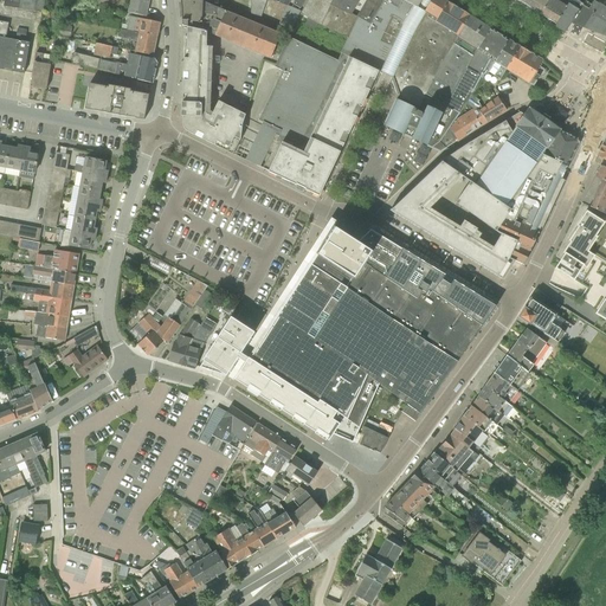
[(4,0),(4,6),(19,8),(43,13),(45,0),(4,0)]
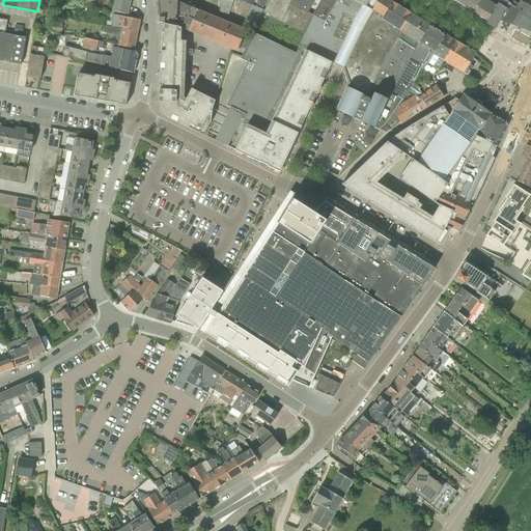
[(80,0),(83,1),(83,2),(94,4),(94,0),(114,0),(112,11),(128,15),(131,0),(80,0)]
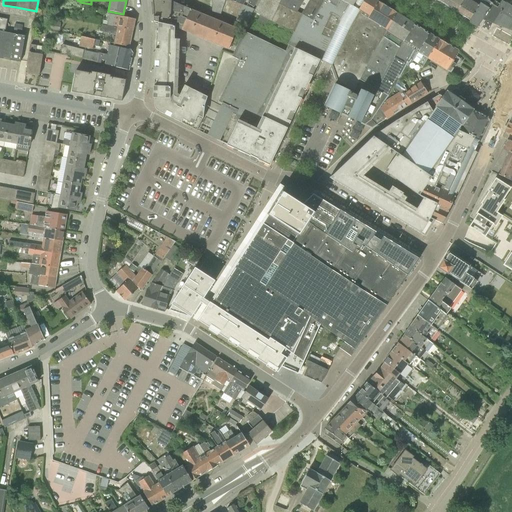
[(154,13),(154,22),(158,23),(175,27),(204,39),(229,50),(237,29),(233,27),(208,17),(167,0),(152,0),(153,6),(154,13)]
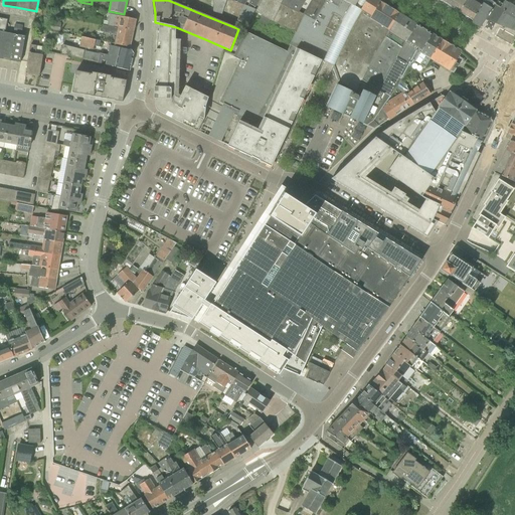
[(213,0),(213,12),(220,14),(221,14),(225,0),(213,0)]
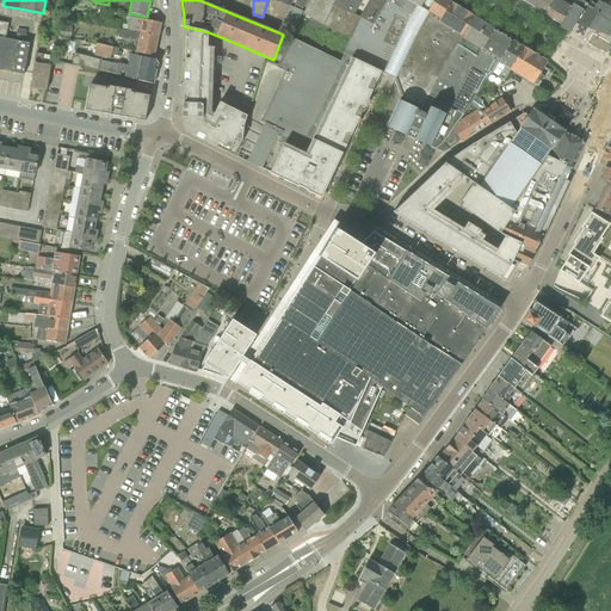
[(312,0),(303,14),(323,25),(335,0),(312,0)]
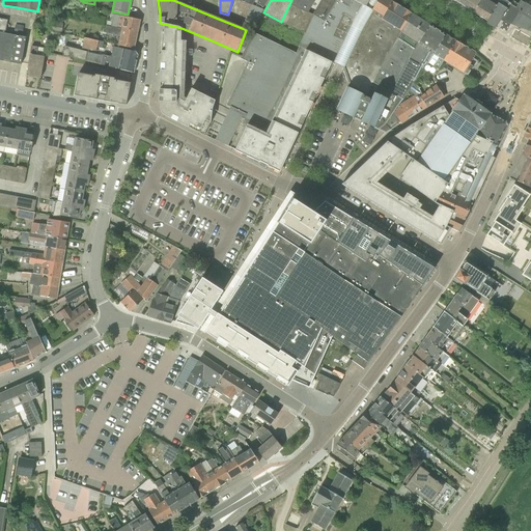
[(291,0),(281,22),(305,33),(313,16),(313,15),(308,12),(315,0),(291,0)]
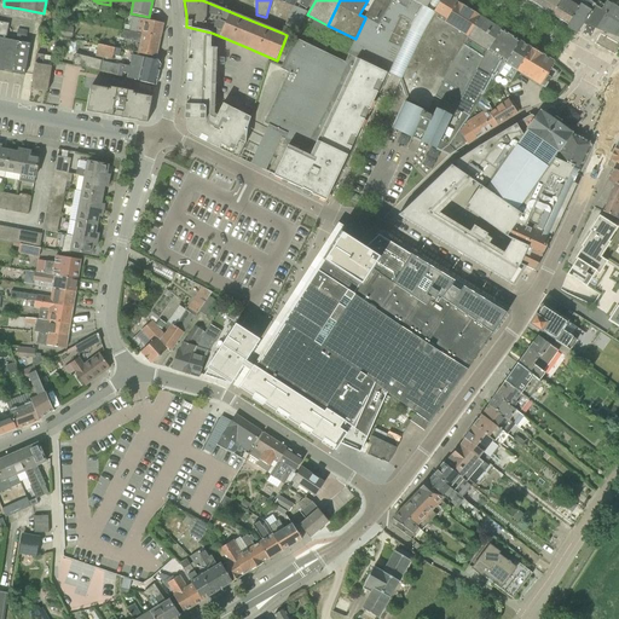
[(348,55),(387,74),(399,47),(389,42),(400,18),(411,23),(414,23),(420,12),(423,6),(427,9),(431,0),(392,0),(377,24),(365,18),(356,39),(348,55)]
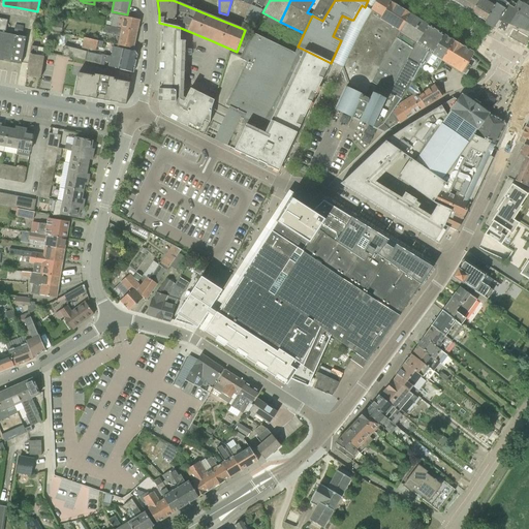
[(322,21),(335,0),(319,0),(312,14),(312,16),(322,21)]
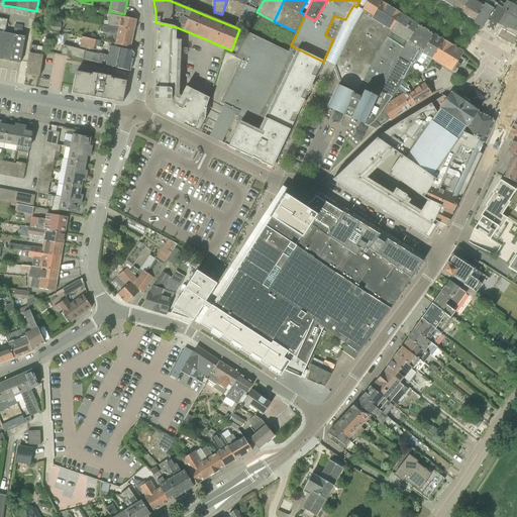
[(368,0),(359,15),(356,19),(372,27),(386,4),(379,0),(368,0)]
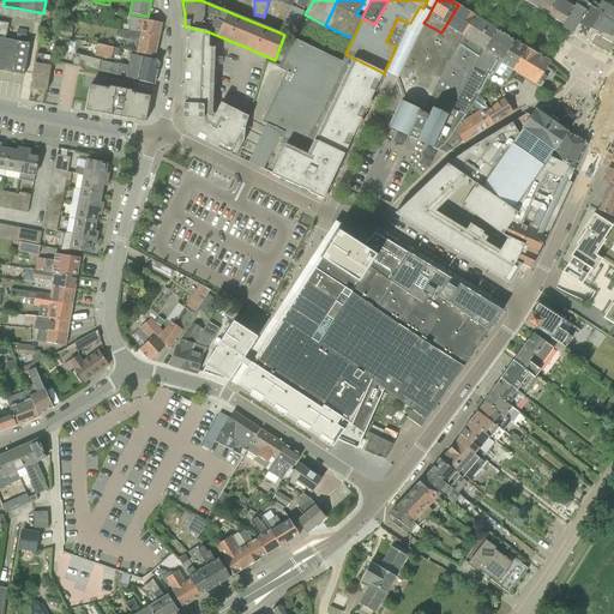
[(555,0),(533,0),(530,5),(547,14),(555,0)]
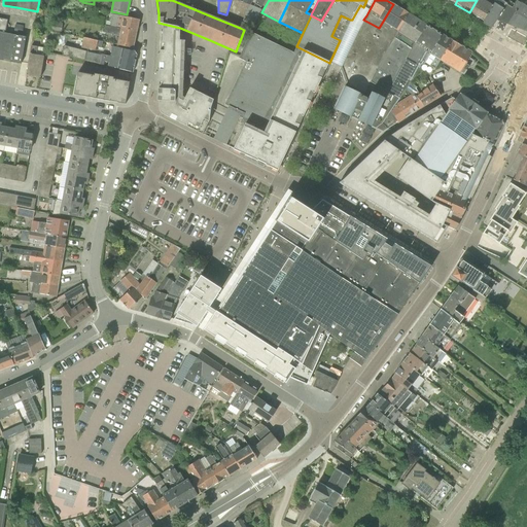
[(510,22),(522,0),(477,0),(469,12),(483,22),(483,23),(492,28),(497,21),(499,18),(510,22)]
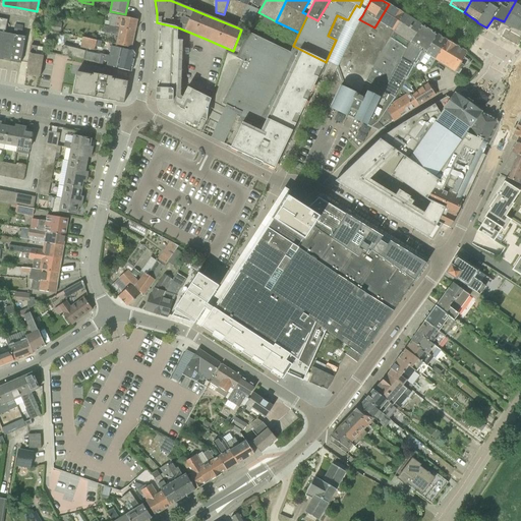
[(520,0),(516,0),(504,21),(502,23),(520,31),(520,0)]
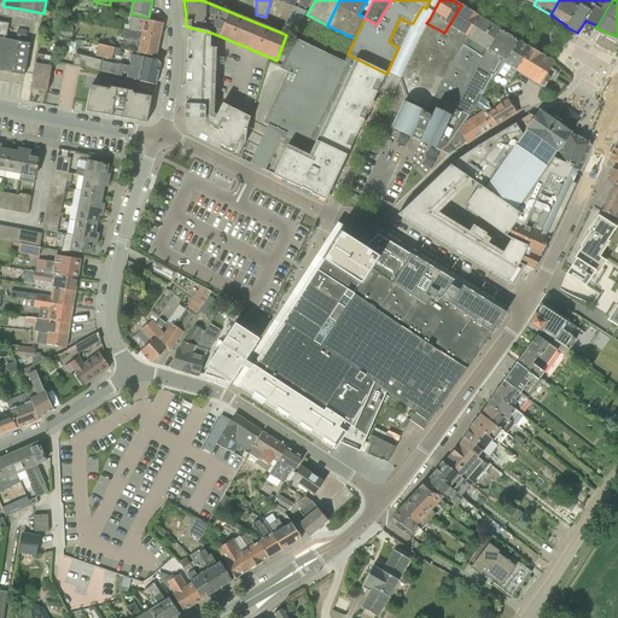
[(429,110),(435,97),(478,16),(461,5),(444,33),(426,23),(404,68),(403,70),(402,73),(398,80),(406,99),(429,110)]
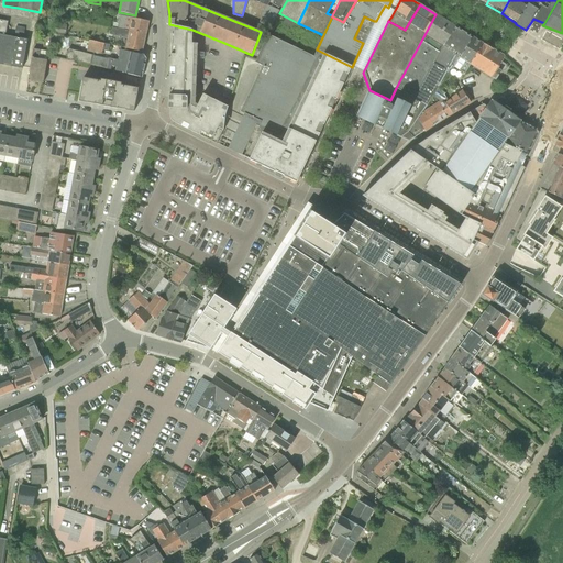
[(266,6),(256,30),(261,32),(267,34),(279,10),(266,6)]
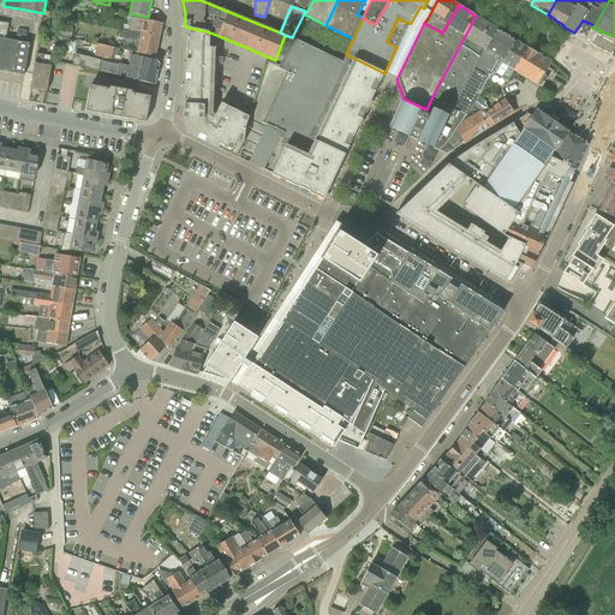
[(423,15),(417,12),(411,23),(408,23),(406,28),(407,28),(408,29),(404,37),(402,39),(401,37),(396,47),(384,73),(392,76),(396,79),(400,72),(401,70),(402,67),(424,23),(428,18),(423,15)]
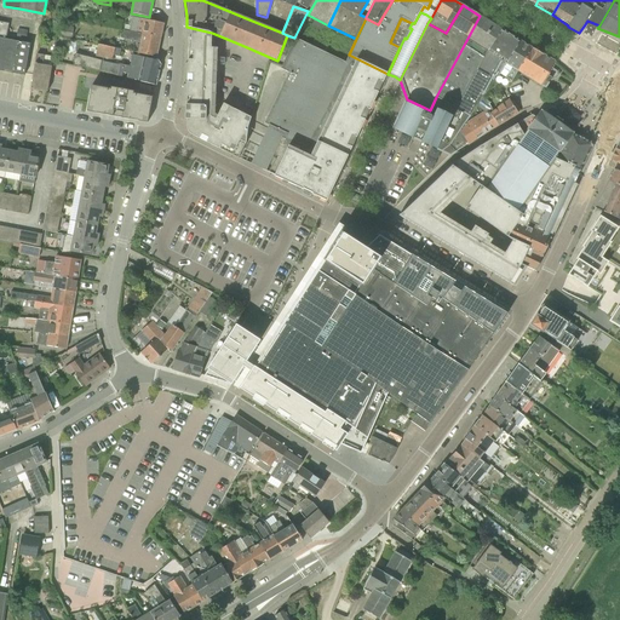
[(436,97),(446,102),(491,23),(480,16),(436,97)]
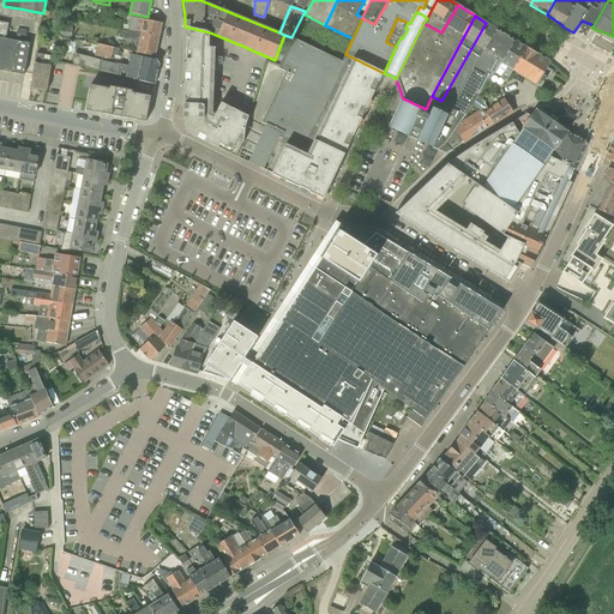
[(132,17),(130,23),(126,23),(126,25),(124,25),(122,32),(127,34),(127,32),(142,36),(142,35),(160,38),(162,23),(144,19),(132,17)]
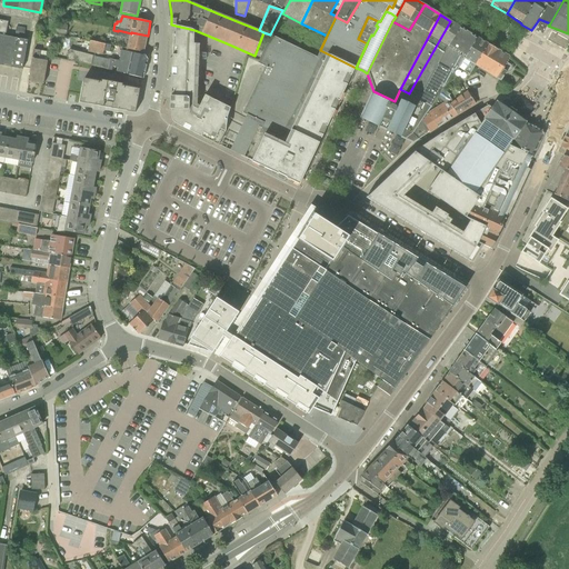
[(371,35),(372,36),(373,35),(378,27),(377,26),(376,26),(378,21),(368,17),(358,39),(367,43),(371,35)]
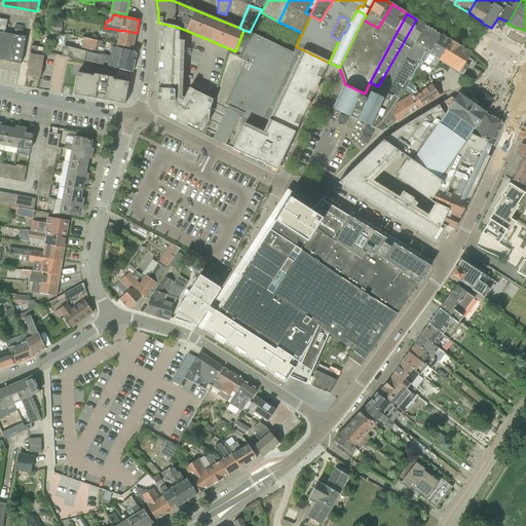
[(0,60),(21,64),(26,38),(23,37),(13,35),(5,34),(8,21),(0,19),(0,60)]
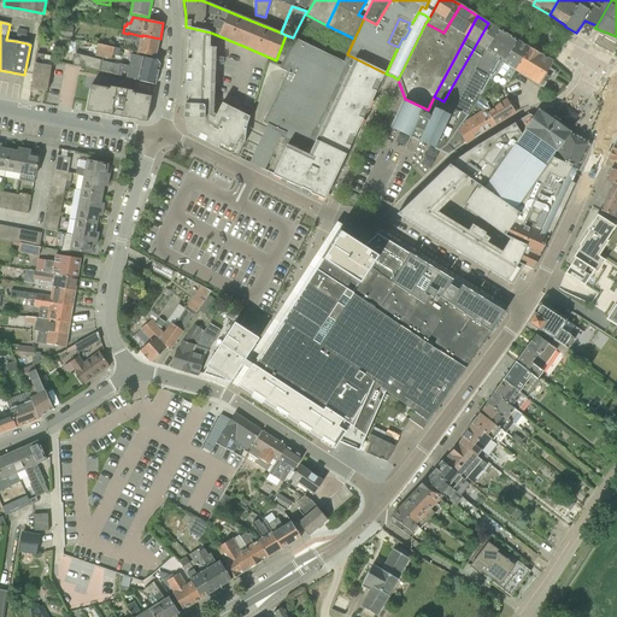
[(488,23),(444,101),(453,107),(499,29),(488,23)]
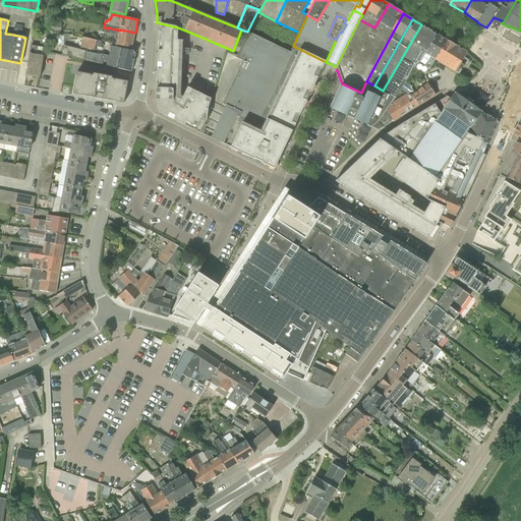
[(61,33),(62,24),(53,22),(51,31),(61,33)]
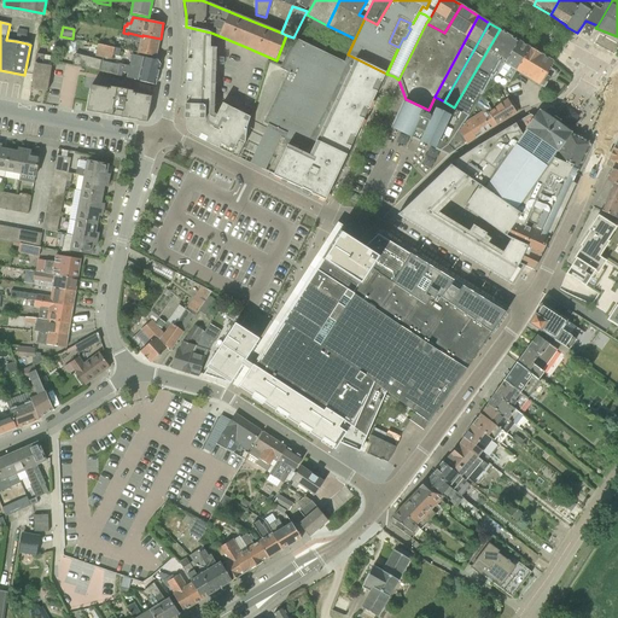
[(190,134),(192,135),(238,158),(245,143),(248,127),(250,117),(222,104),(221,106),(210,106),(213,48),(210,48),(211,36),(211,33),(191,28),(191,33),(191,38),(188,38),(186,120),(187,120),(186,126),(186,127),(186,128),(187,129),(188,132),(190,133),(190,134)]
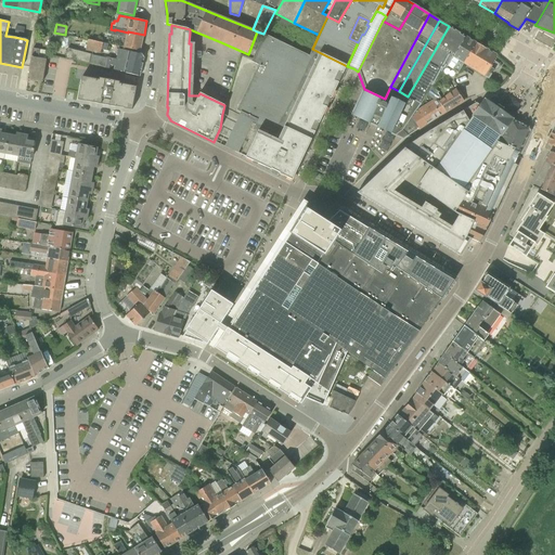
[(408,97),(421,104),(436,82),(446,69),(465,37),(449,26),(408,97)]
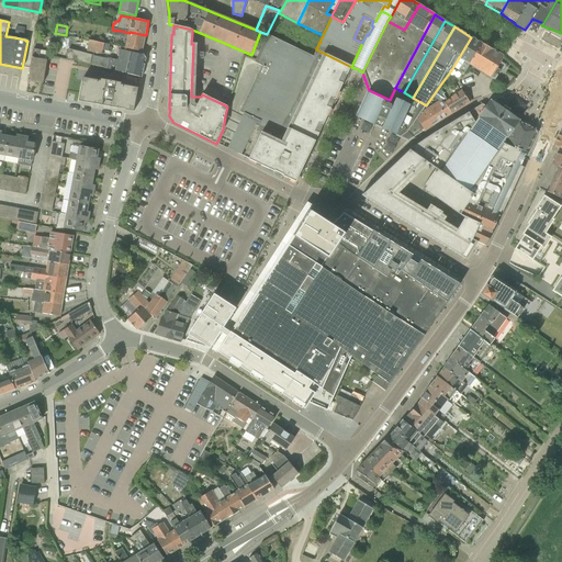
[(14,37),(24,40),(25,29),(17,27),(14,37)]
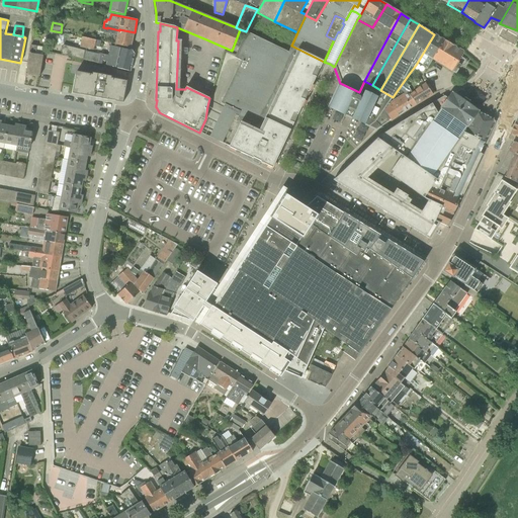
[(115,45),(131,49),(135,32),(119,29),(119,30),(107,27),(107,28),(103,27),(102,32),(117,35),(115,45)]
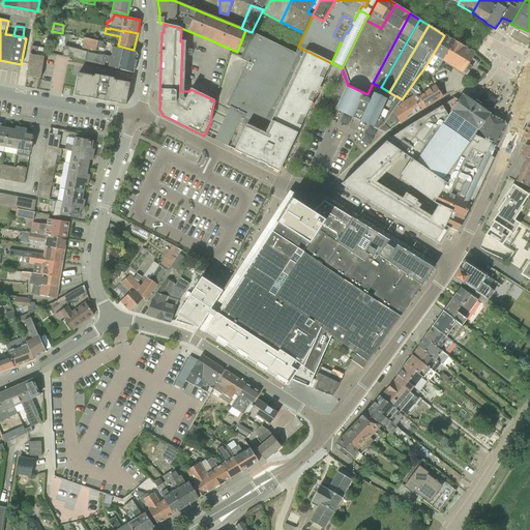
[(232,131),(225,145),(235,150),(280,172),(331,63),(298,47),(295,54),(252,32),(240,59),(246,62),(226,106),(245,115),(236,134),(232,131)]
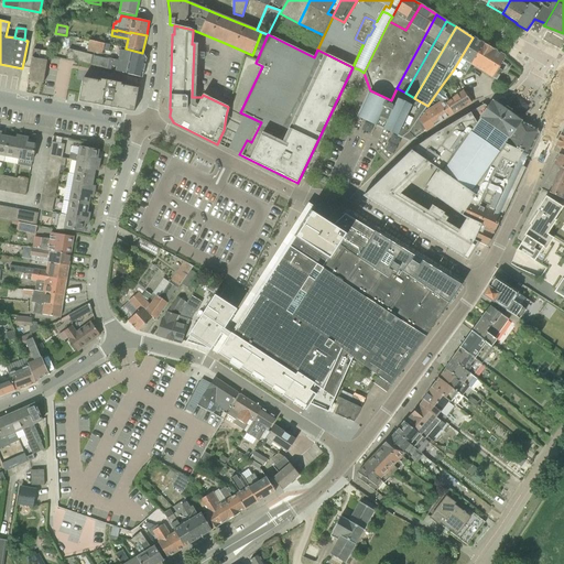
[(472,65),(484,44),(473,38),(453,71),(464,77),(472,65)]
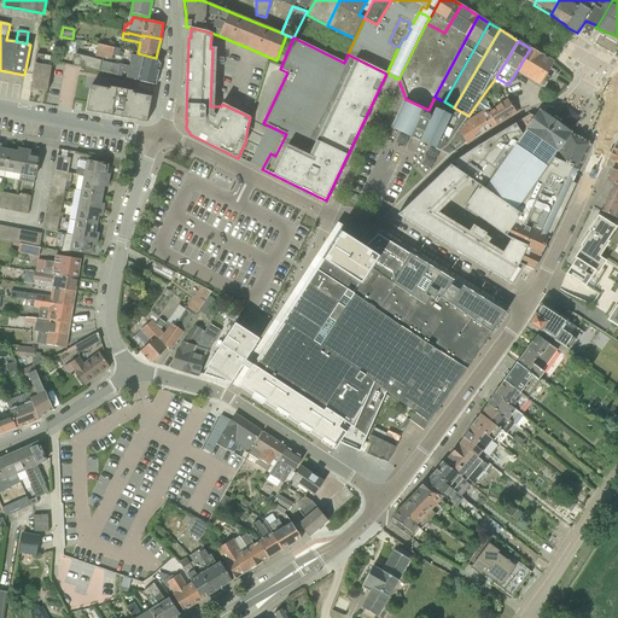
[(98,44),(95,56),(111,59),(112,56),(118,57),(121,50),(98,44)]
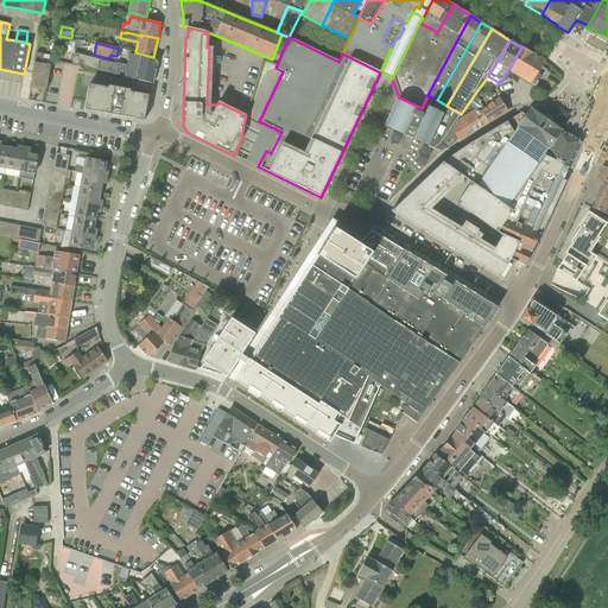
[(514,74),(520,77),(524,80),(536,87),(542,77),(542,78),(546,77),(549,74),(548,70),(543,67),(545,62),(521,48),(508,70),(514,74)]
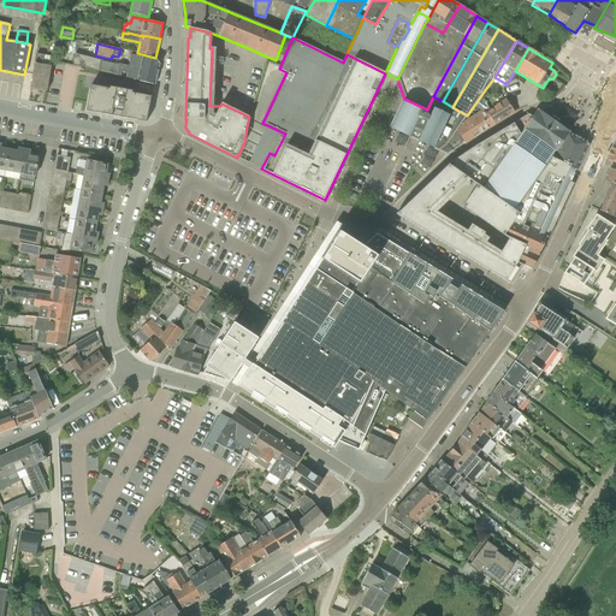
[(126,78),(137,81),(155,84),(158,73),(129,66),(129,65),(119,64),(119,65),(101,61),(101,60),(75,54),(72,64),(117,75),(117,76),(122,76),(123,72),(126,73),(126,75),(128,75),(126,78)]
